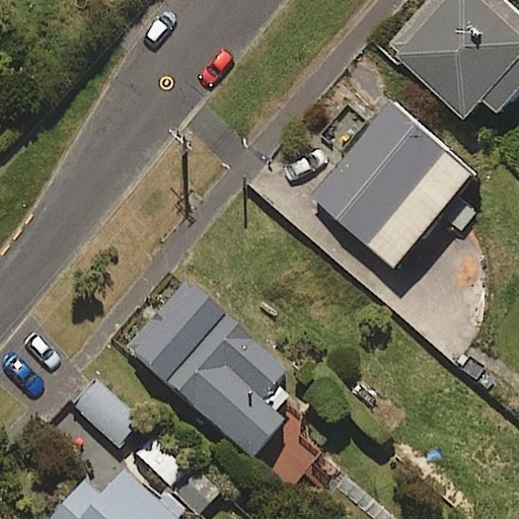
[(518,5),(512,0),(424,0),(389,41),(465,106),(483,86),(505,106),(518,89),(518,5)]
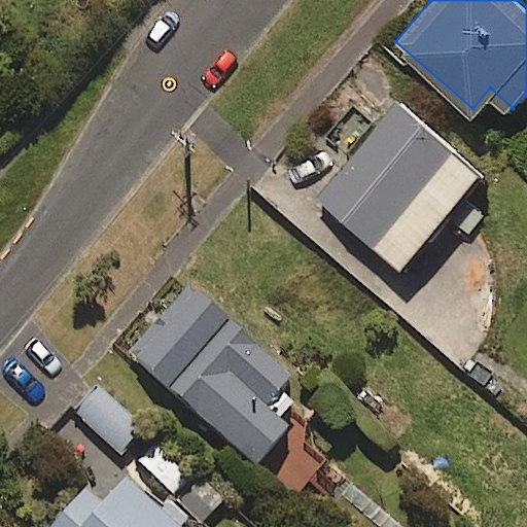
[(484,168),(399,100),(318,200),(402,268),(484,168)]
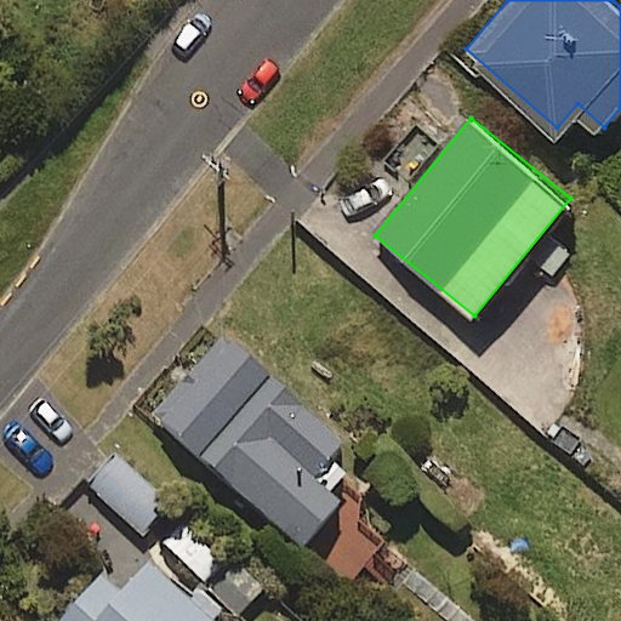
[(337,436),(221,330),(149,410),(296,543),(337,497),(306,469),(337,436)]
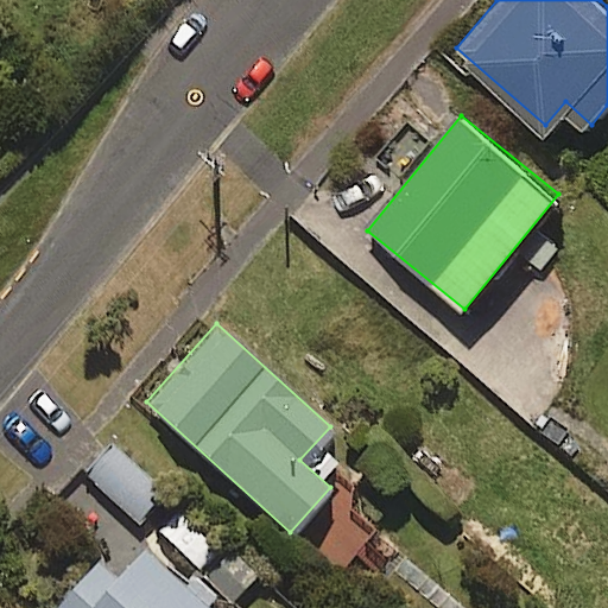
[(160,489),(112,443),(84,472),(134,518),(160,489)]
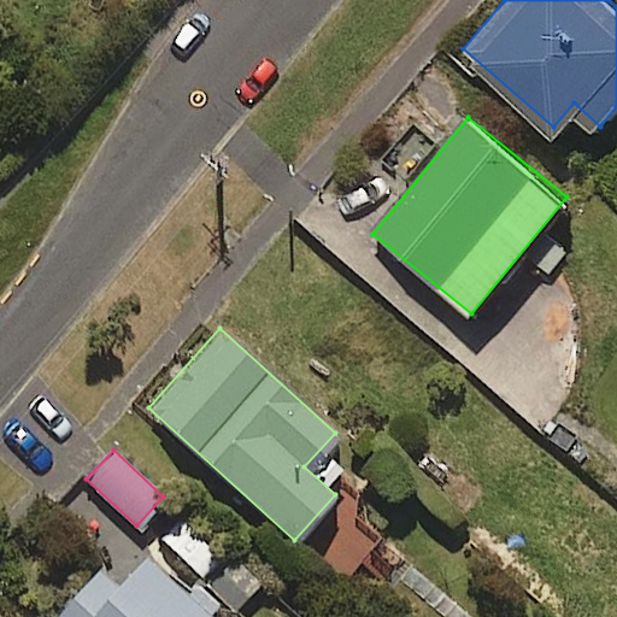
[(197,573),(222,546),(182,510),(158,536),(197,573)]
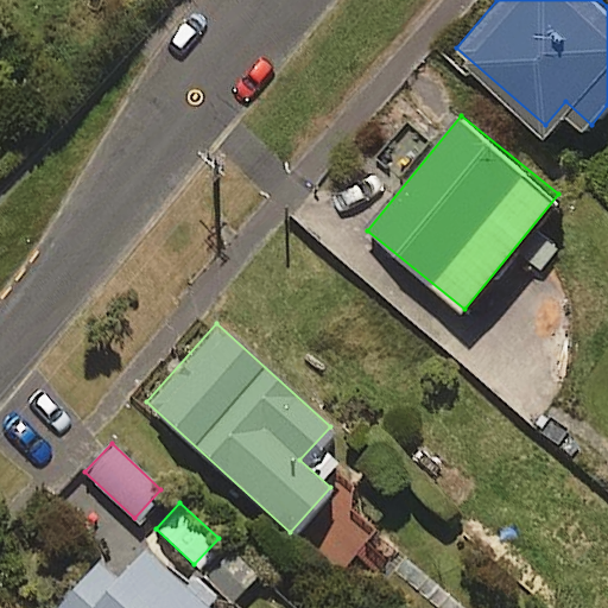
[(189,587),(139,543),(112,575),(94,559),(50,607),(221,607),(192,582),(189,587)]
